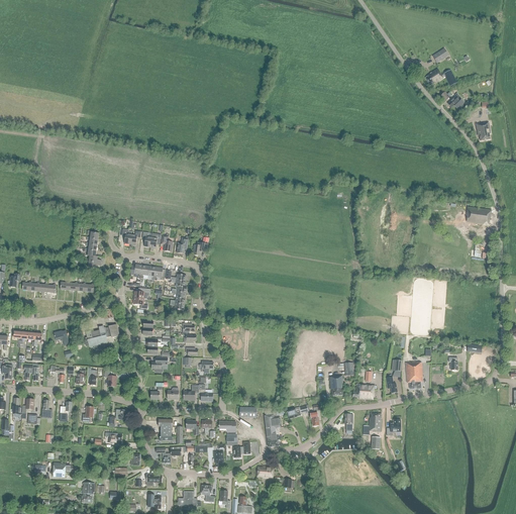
[(431,54),(436,61),(447,53),(443,46),(431,54)]
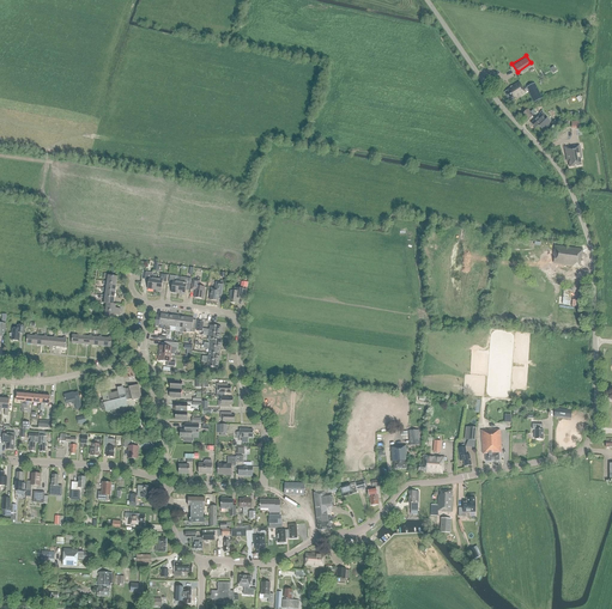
[(509,98),(515,95),(515,96),(525,90),(523,89),(527,87),(526,85),(522,86),(517,79),(507,86),(503,89),(509,98)]
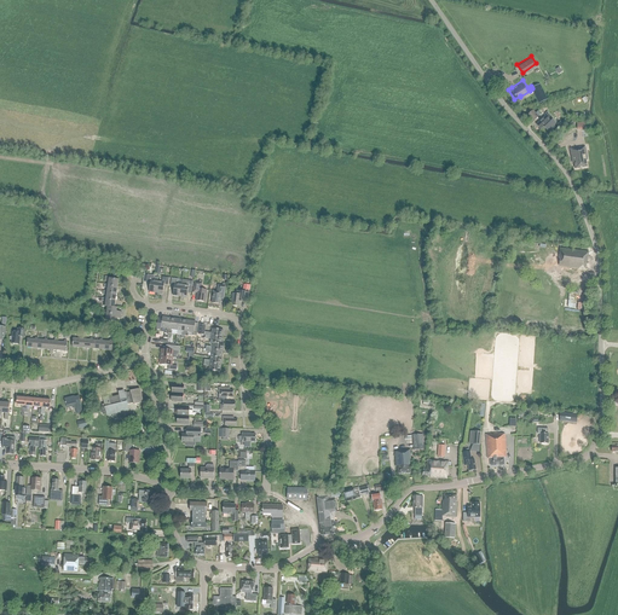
[(532,88),(538,100),(546,96),(538,81),(530,85),(531,86),(532,88)]
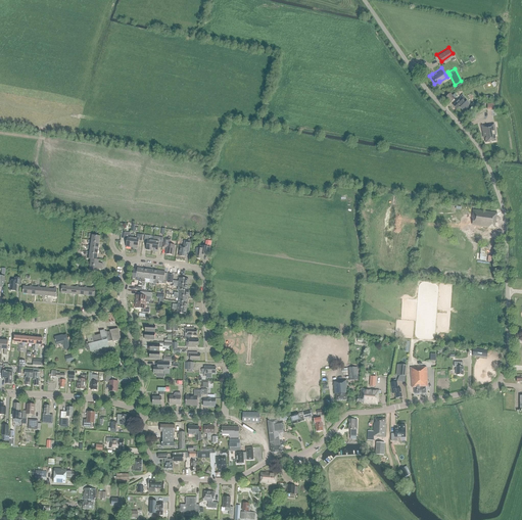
[(444,95),(449,100),(456,94),(454,91),(451,93),(448,91),(446,93),(444,95)]
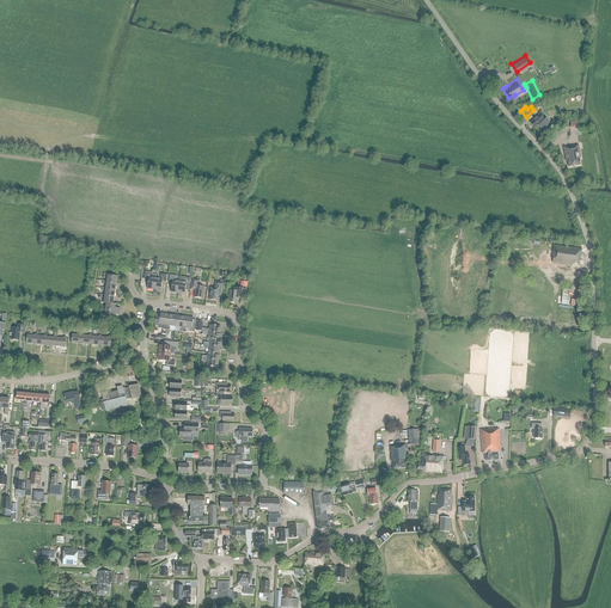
[(542,116),(544,114),(541,110),(530,121),(533,124),(537,121),(538,122),(537,123),(542,128),(550,120),(545,115),(543,117),(542,116)]
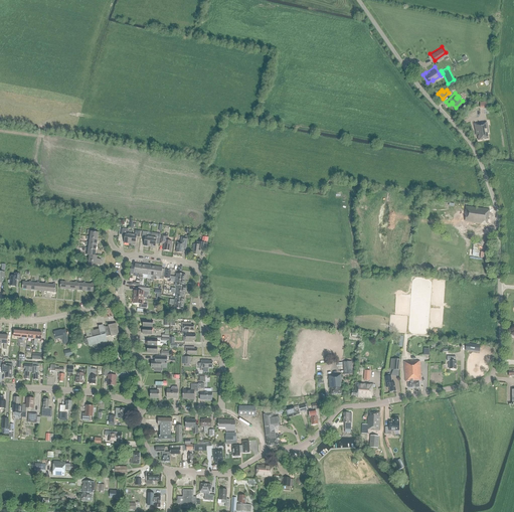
[(475,133),(476,133),(477,138),(487,137),(486,131),(488,131),(486,121),(482,121),(482,120),(473,122),(475,133)]
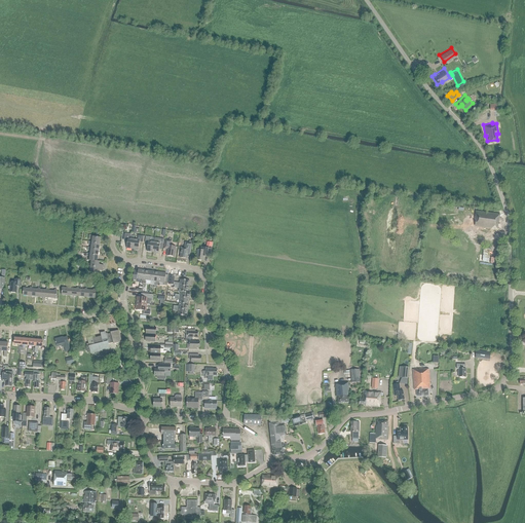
[(475,217),(474,223),(490,226),(496,227),(498,212),(475,209),(474,217),(475,217)]
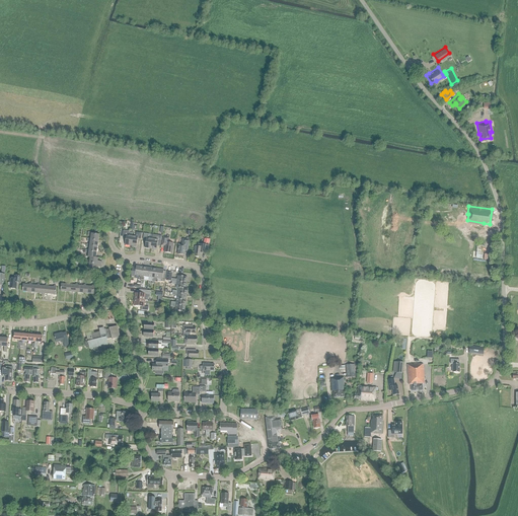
[(124,241),(129,242),(131,232),(132,228),(129,227),(128,228),(123,227),(122,233),(125,234),(124,241)]
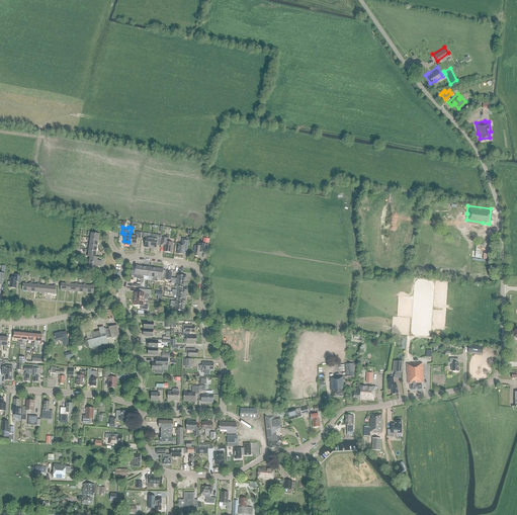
[(131,232),(128,242),(135,243),(136,235),(139,235),(140,229),(135,228),(134,233),(131,232)]
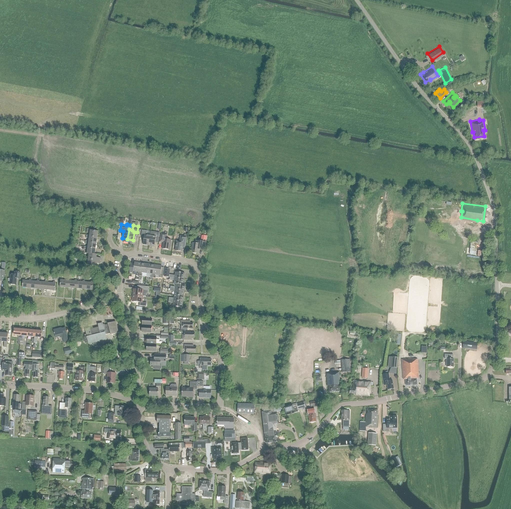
[(88,233),(88,234),(96,235),(97,229),(89,228),(90,227),(86,226),(85,230),(89,230),(88,233)]
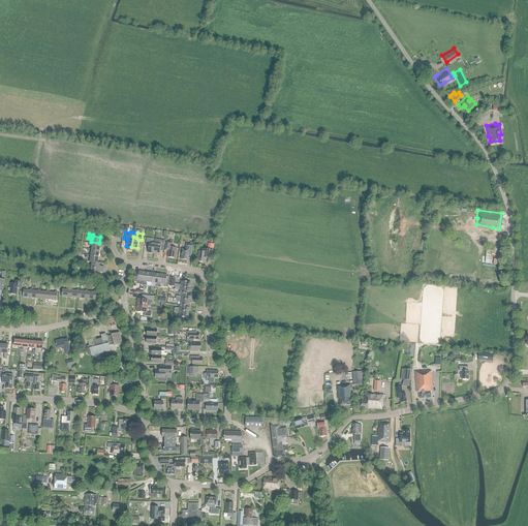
[(146,249),(152,250),(154,240),(150,240),(151,236),(145,235),(144,241),(147,241),(146,249)]
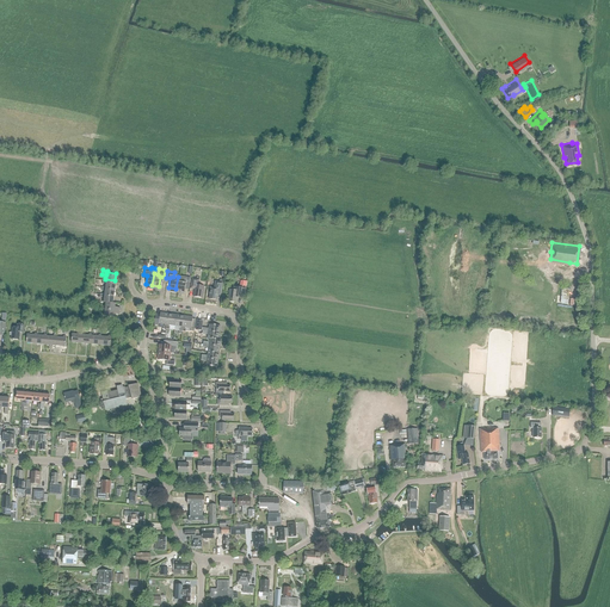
[(178,277),(176,289),(183,290),(184,280),(188,280),(189,273),(182,273),(182,277),(178,277)]
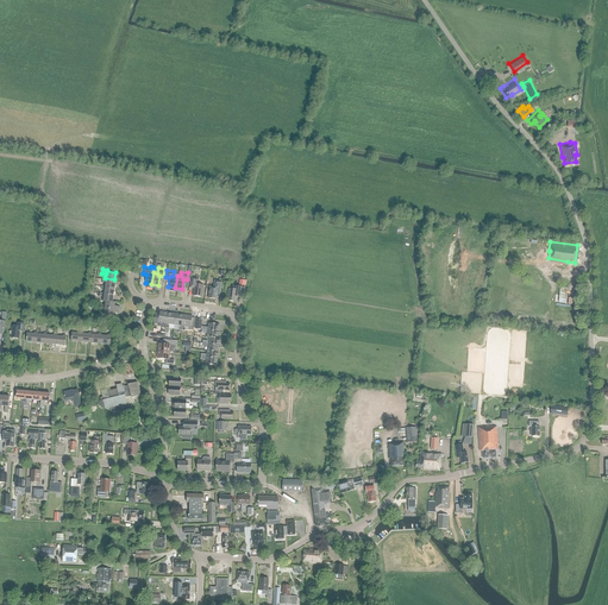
[(192,292),(200,294),(201,282),(194,281),(195,276),(198,276),(198,275),(190,273),(188,284),(193,285),(192,292)]
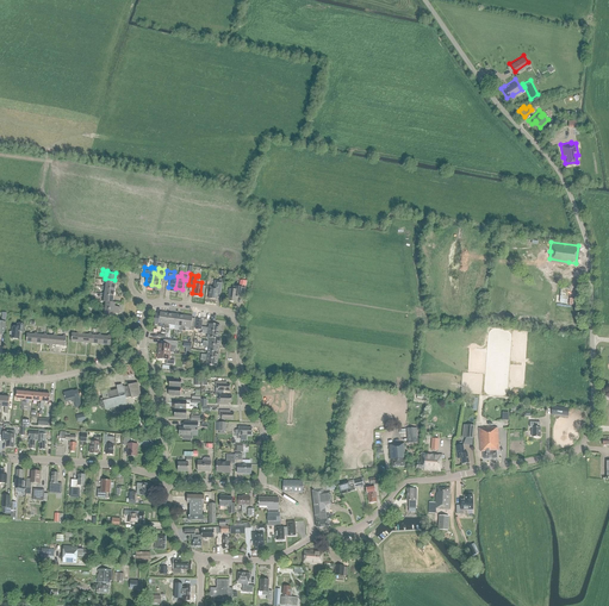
[(213,283),(209,283),(207,291),(207,295),(216,297),(217,287),(221,288),(222,279),(213,277),(213,283)]
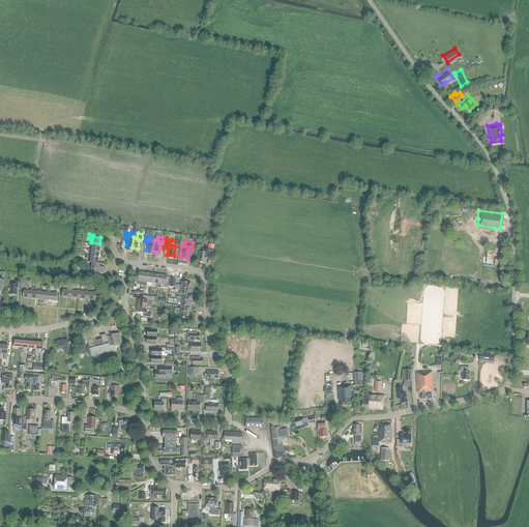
[(203,246),(203,250),(198,249),(196,259),(204,260),(204,254),(208,255),(209,247),(203,246)]
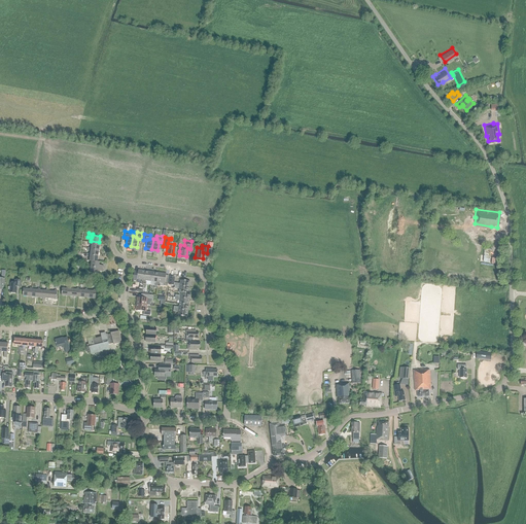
[(97,259),(98,253),(90,252),(90,251),(83,251),(82,253),(85,254),(89,254),(89,258),(91,258),(97,259)]
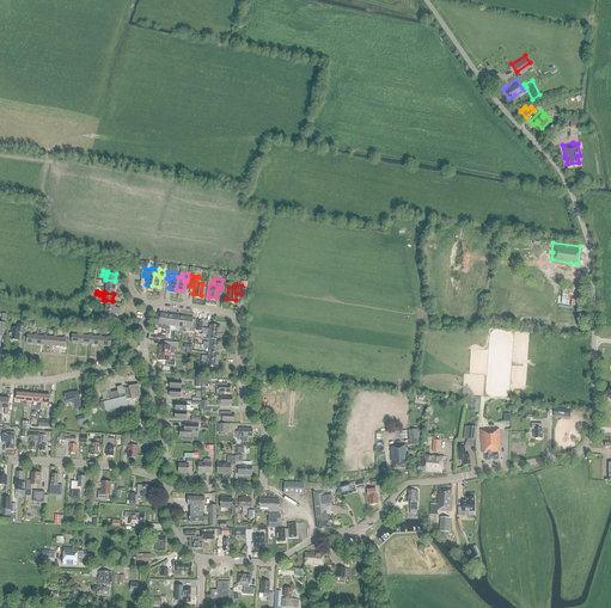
[(112,301),(105,300),(104,308),(118,311),(120,305),(114,305),(115,301),(112,301)]
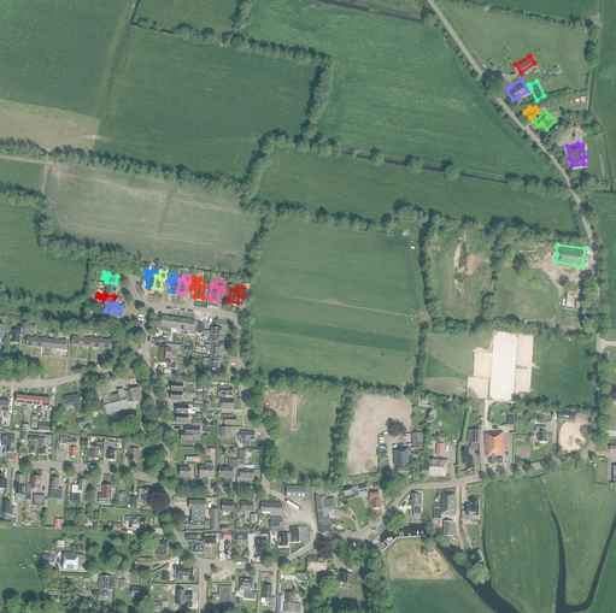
[(166,329),(169,313),(160,312),(160,316),(157,316),(154,324),(159,325),(159,323),(165,324),(165,325),(164,325),(164,328),(166,329)]
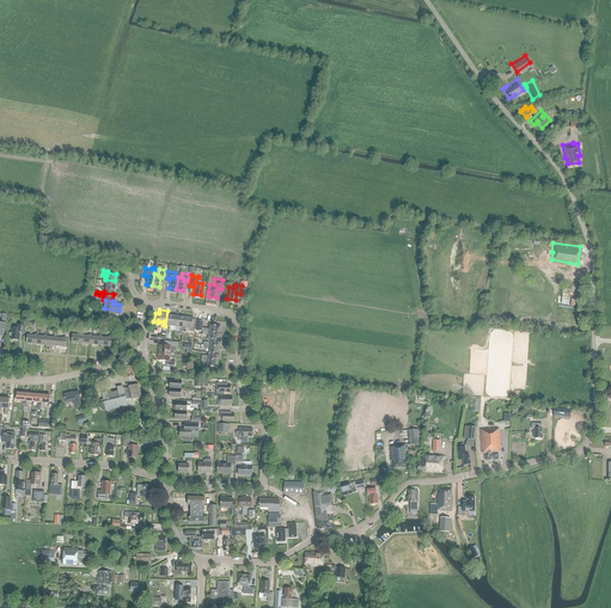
[(169,324),(167,324),(169,323),(173,323),(176,312),(167,311),(165,326),(165,331),(167,332),(169,324)]
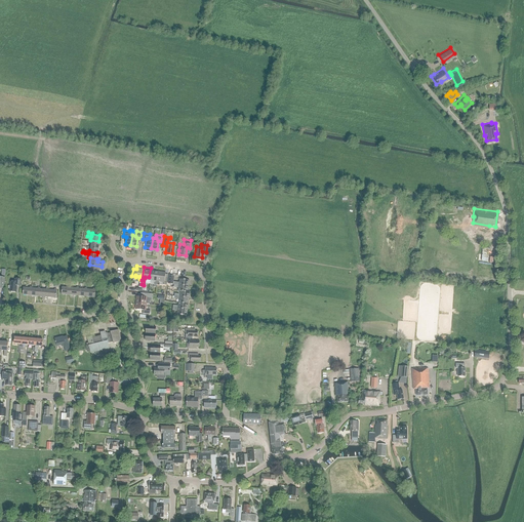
[(163,279),(164,270),(157,269),(156,282),(158,282),(159,280),(158,280),(158,278),(163,279)]
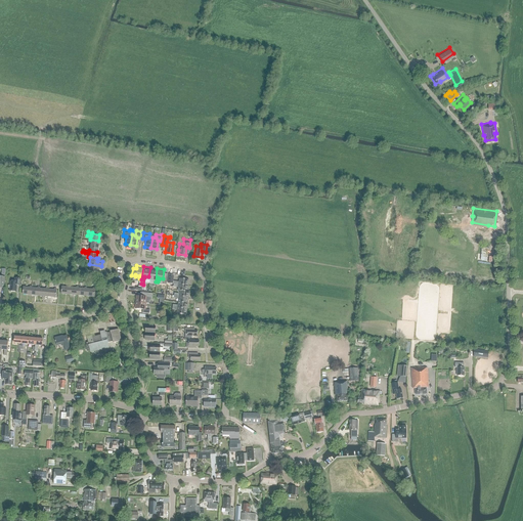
[(18,283),(19,275),(13,275),(13,278),(9,277),(8,288),(15,289),(15,281),(18,283)]
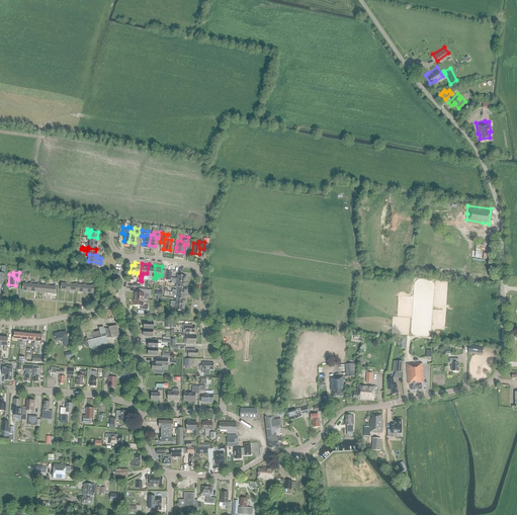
[(21,288),(29,289),(30,281),(30,280),(28,280),(28,281),(22,281),(21,288)]
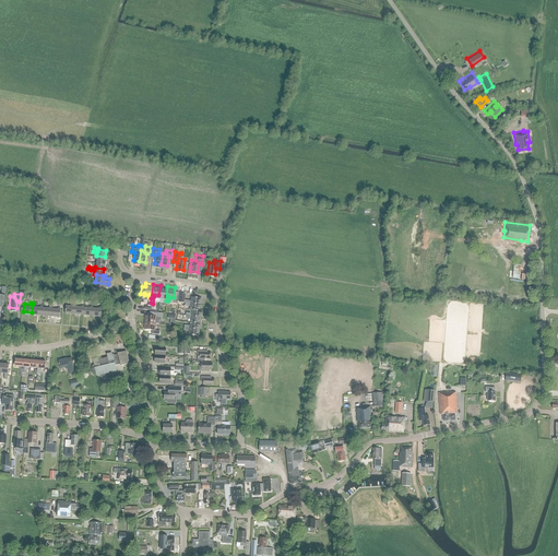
[(64,311),(73,311),(73,304),(73,303),(72,303),(71,304),(64,303),(64,311)]
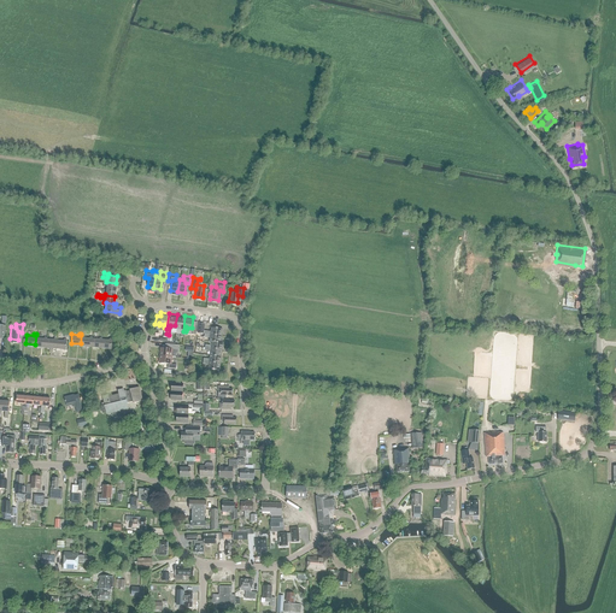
[(81,335),(81,343),(91,345),(91,336),(92,334),(89,334),(88,335),(81,335)]
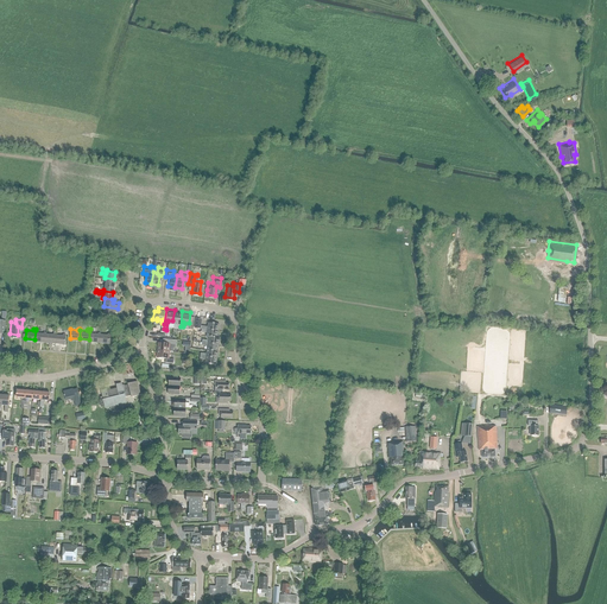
[(35,339),(44,339),(45,331),(45,330),(43,330),(43,331),(36,330),(35,339)]
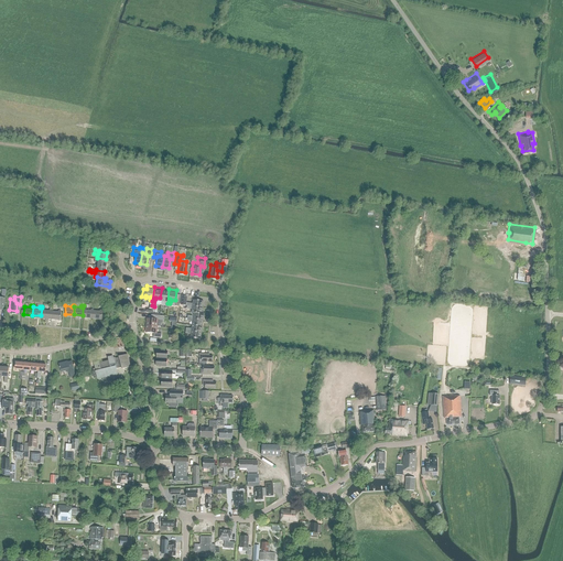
[(83,308),(83,315),(91,316),(91,308),(93,306),(90,306),(89,308),(83,308)]
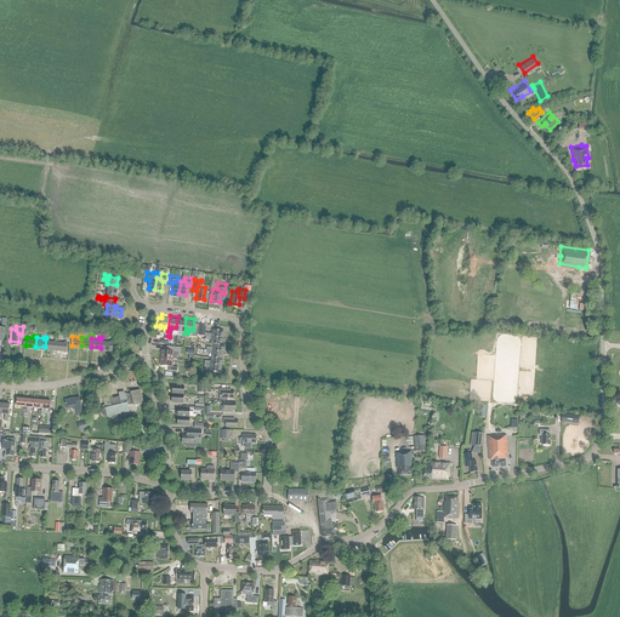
[(55,348),(56,340),(56,338),(53,338),(53,340),(46,338),(45,347),(55,348)]
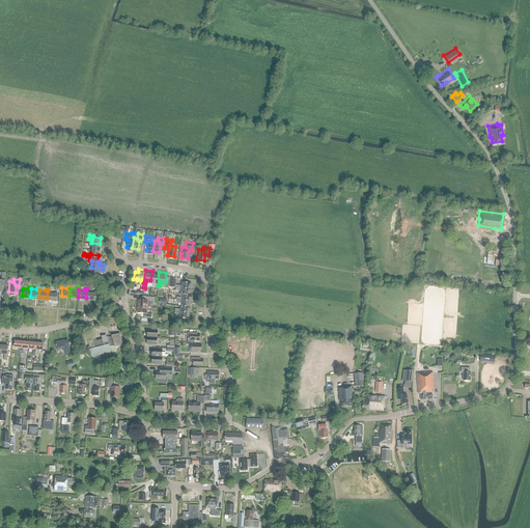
[(48,290),(47,298),(55,299),(56,292),(56,290),(54,289),(54,292),(48,290)]
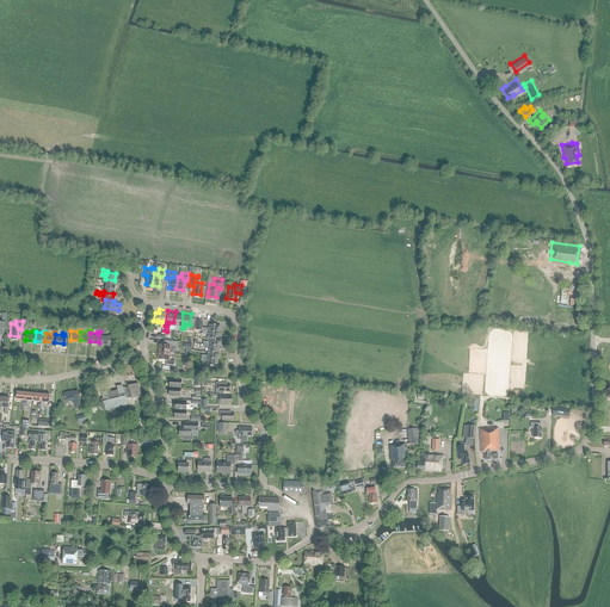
[(99,333),(99,342),(109,342),(110,334),(110,333),(108,333),(108,334),(99,333)]
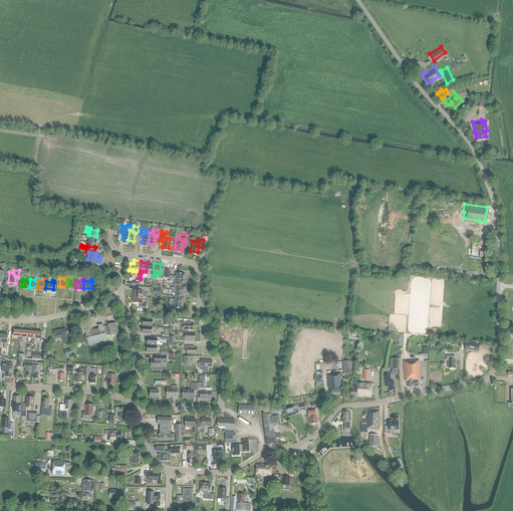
[(141,284),(141,288),(133,287),(133,293),(143,294),(146,295),(146,294),(145,294),(146,291),(147,291),(148,285),(141,284)]
